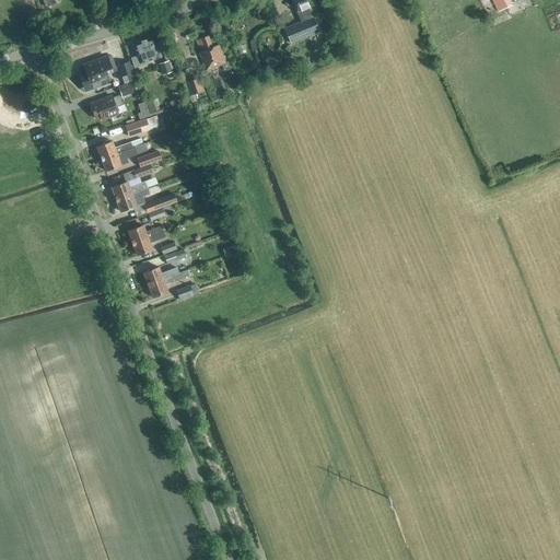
[(312,18),(311,14),(307,8),(313,6),(311,0),(291,0),(299,19),(300,19),(301,22),(283,28),(290,45),(319,33),(313,16),(312,18)]
